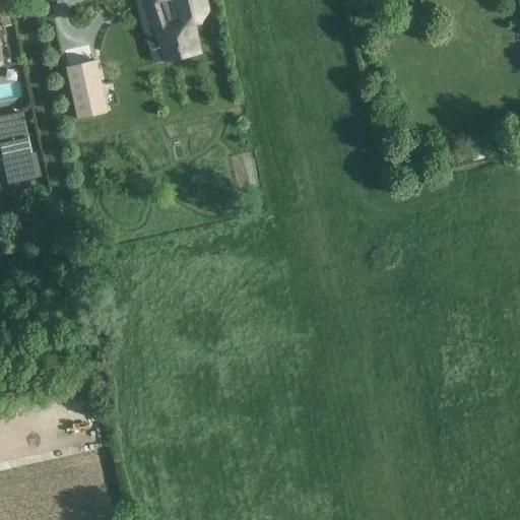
[(0,0),(0,57),(2,57),(0,45),(0,24),(9,23),(5,0),(0,0)]
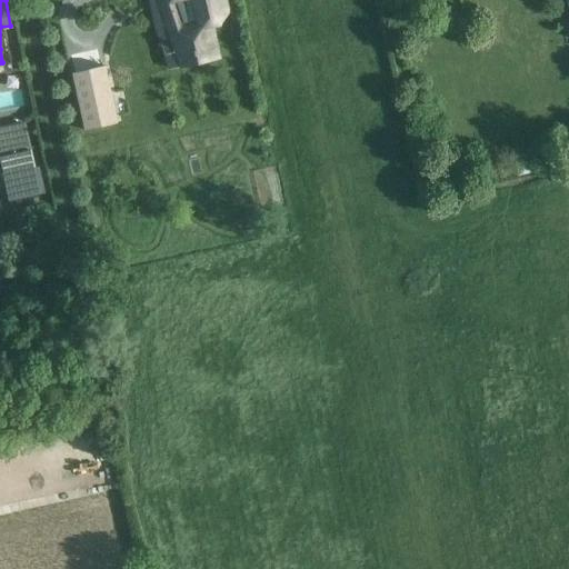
[(155,0),(179,68),(221,60),(215,28),(220,27),(229,12),(230,12),(227,0),(155,0)]
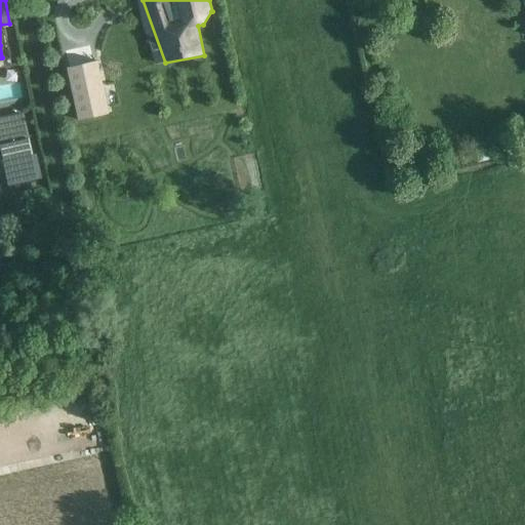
[(97,63),(66,69),(76,116),(108,110),(97,63)]
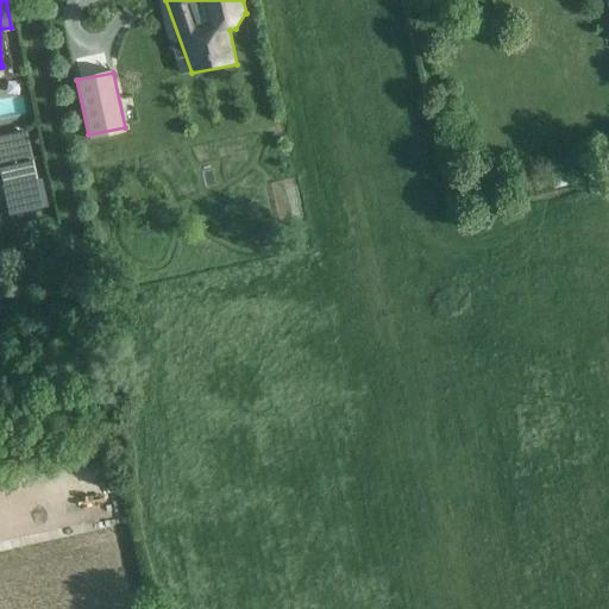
[(27,132),(0,138),(0,174),(2,187),(35,180),(31,161),(33,161),(27,132)]
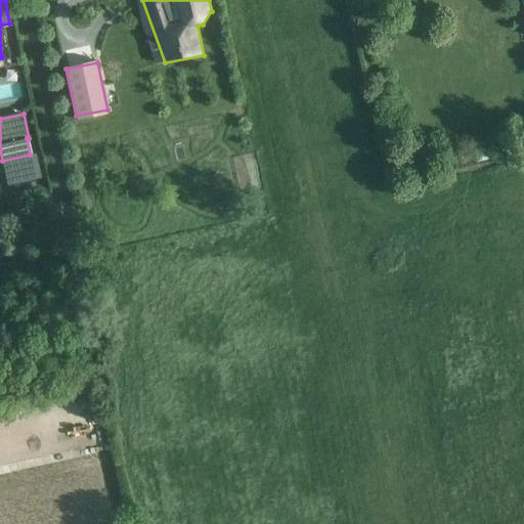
[(493,139),(475,143),(479,162),(497,158),(493,139)]
